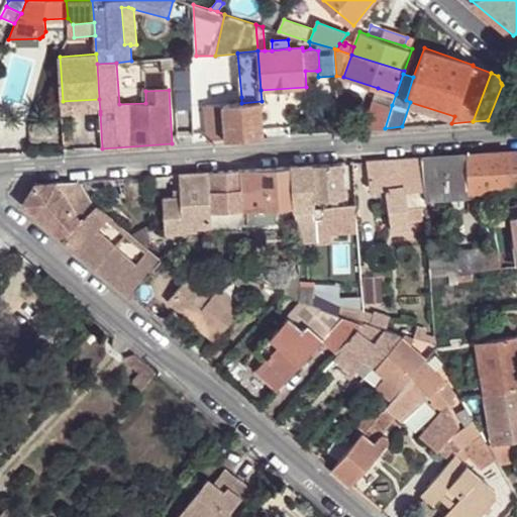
[(375,99),(392,105),(396,94),(378,88),(375,99)]
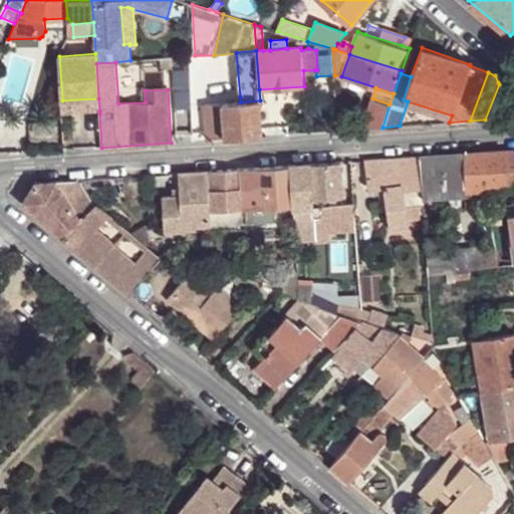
[(62,100),(62,113),(99,110),(98,98),(62,100)]
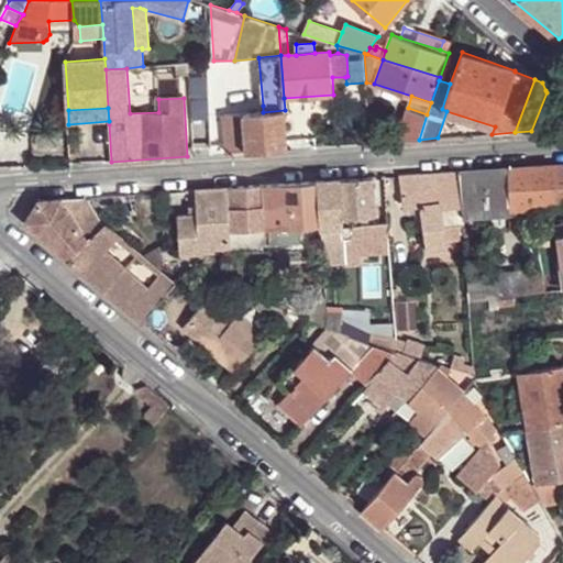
[(411,140),(419,140),(427,114),(408,108),(397,141),(411,140)]
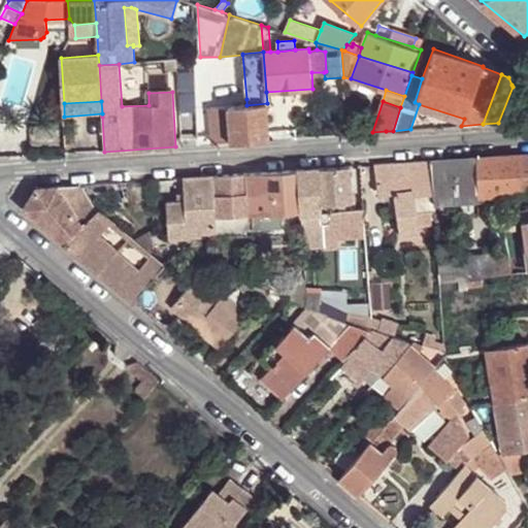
[(231,142),(269,139),(267,103),(246,105),(230,106),(228,106),(231,142)]
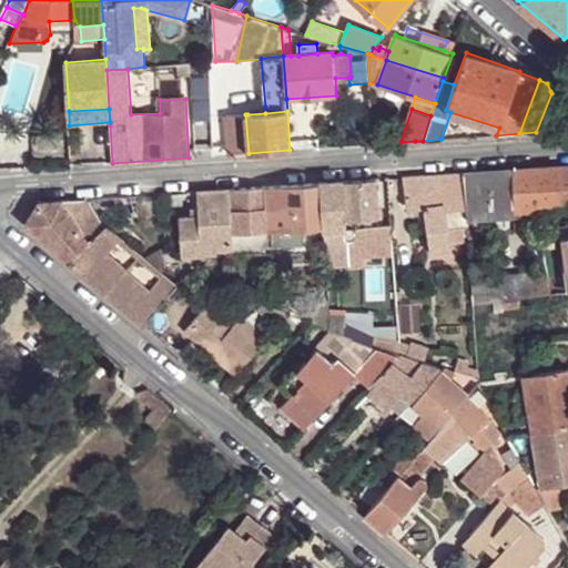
[(231,154),(249,153),(245,114),(229,115),(231,154)]
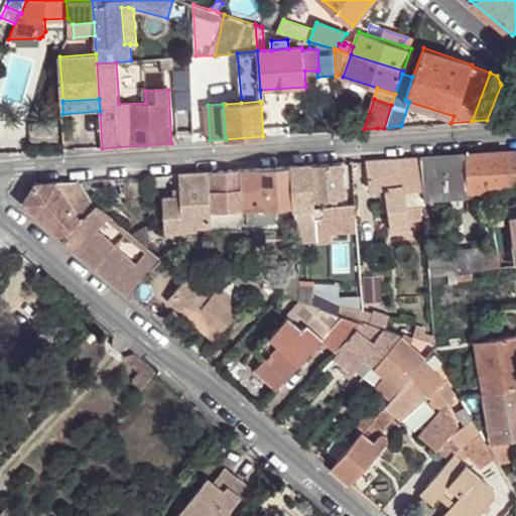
[(57,124),(33,124),(34,141),(57,140),(57,124)]
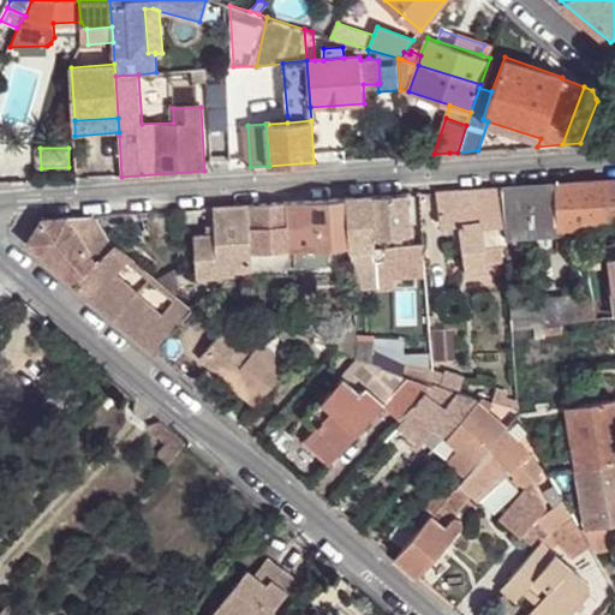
[(614,178),(603,179),(607,220),(614,219),(614,178)]
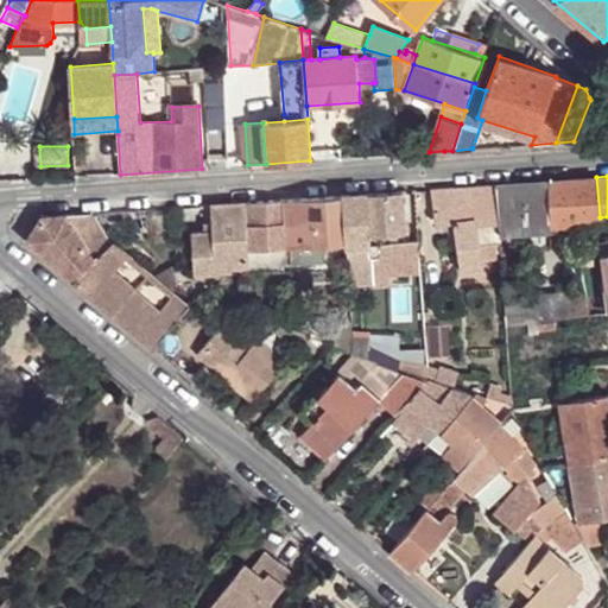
[(596,177),(499,184),(501,228),(510,227),(519,227),(600,221),(600,217),(596,177)]
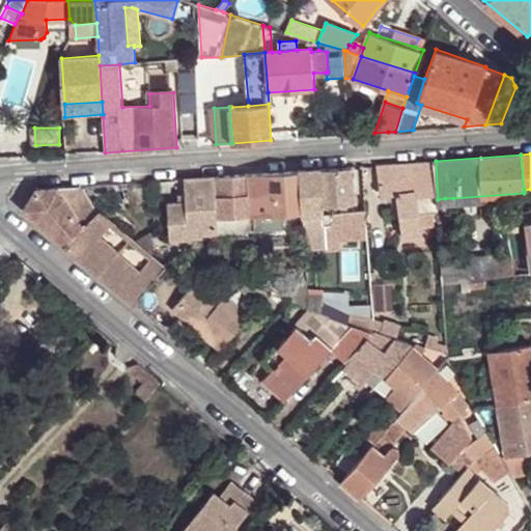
[(436,161),(378,165),(383,195),(397,193),(403,236),(423,234),(420,212),(438,208),(438,199),(436,161)]
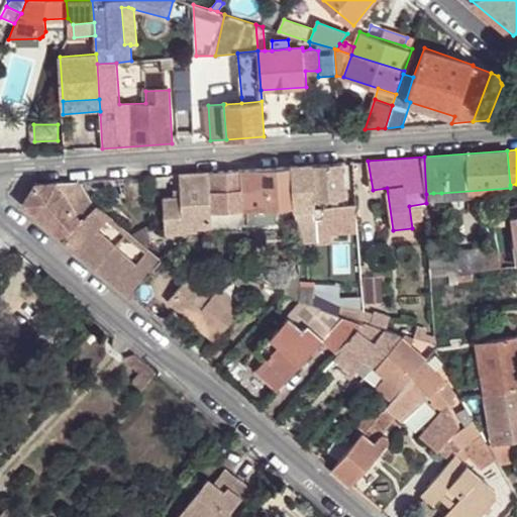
[(342,163),(312,165),(314,200),(324,199),(328,199),(329,204),(346,202),(346,198),(344,198),(343,191),(342,163)]
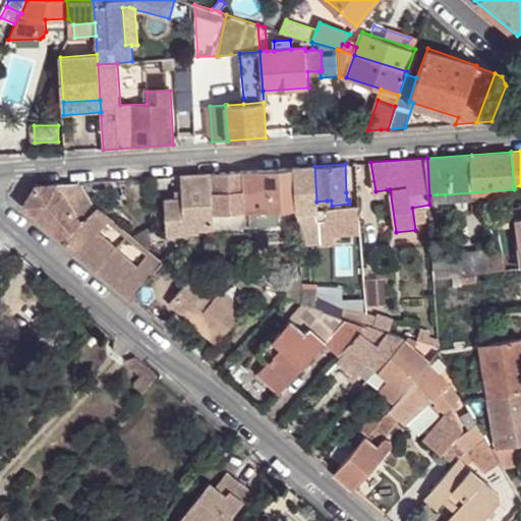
[(314,166),(294,167),(297,208),(299,243),(321,242),(319,221),(329,220),(327,200),(316,201),(314,166)]
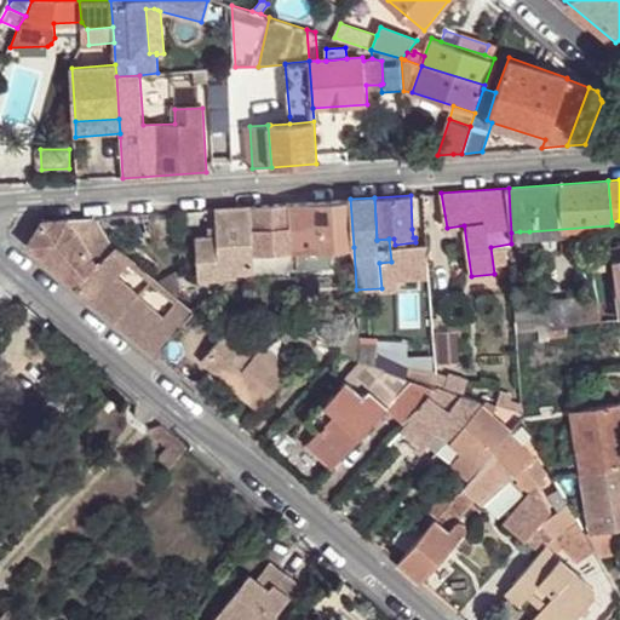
[(354,247),(350,199),(340,200),(292,204),(296,250),(297,269),(305,268),(317,267),(317,251),(328,248),(354,247)]
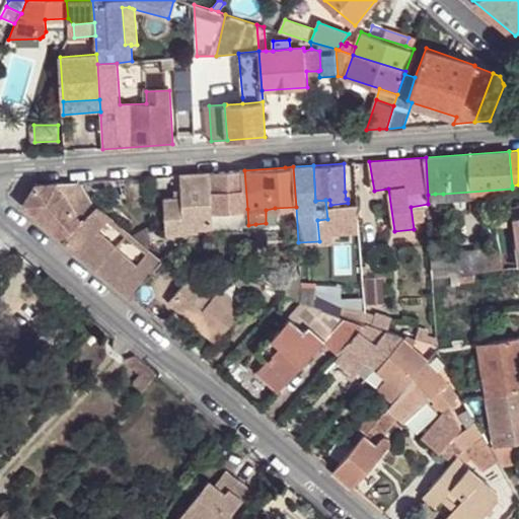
[(213,208),(213,212),(247,209),(244,170),(210,172),(213,208)]
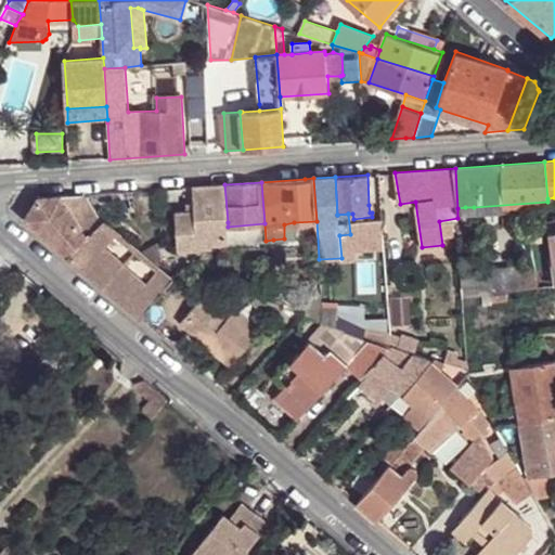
[(224,184),(193,186),(194,211),(176,213),(178,249),(211,247),(211,244),(229,243),(228,227),(228,222),(224,184)]
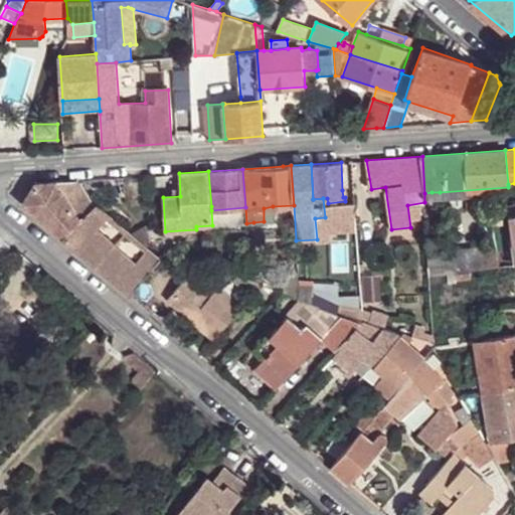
[(76,180),(55,182),(65,197),(75,191),(78,197),(86,193),(76,180)]
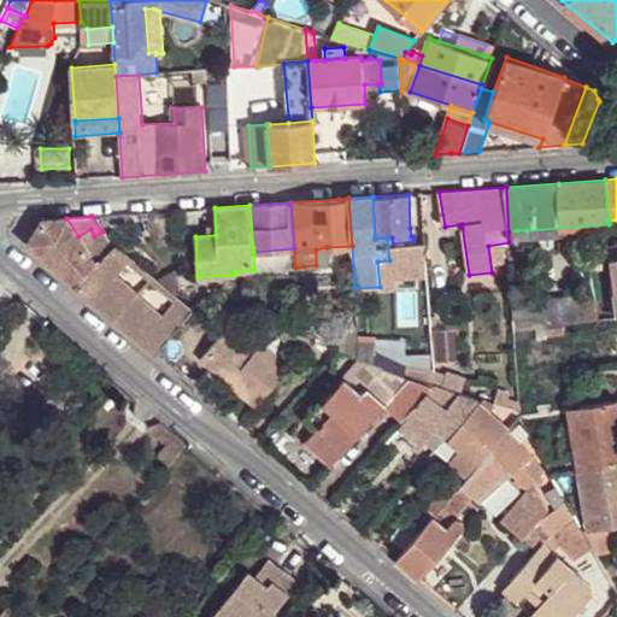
[(28,245),(75,286),(117,246),(115,245),(112,247),(103,231),(94,236),(90,229),(78,236),(66,218),(43,221),(28,245)]
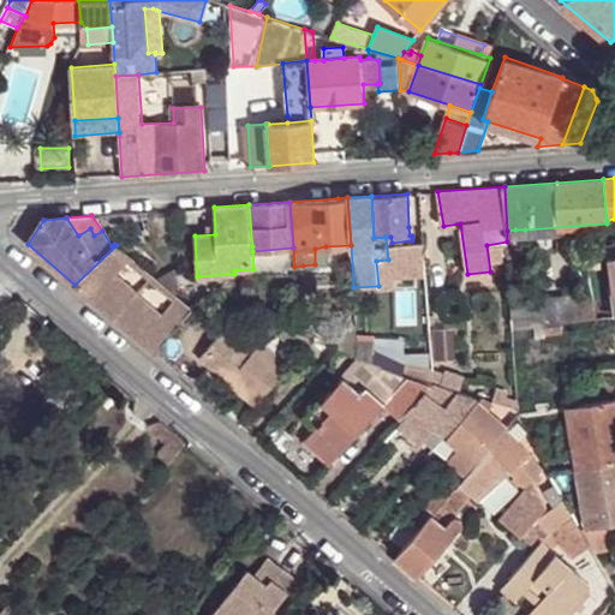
[(607,232),(607,224),(525,230),(525,237),(607,232)]
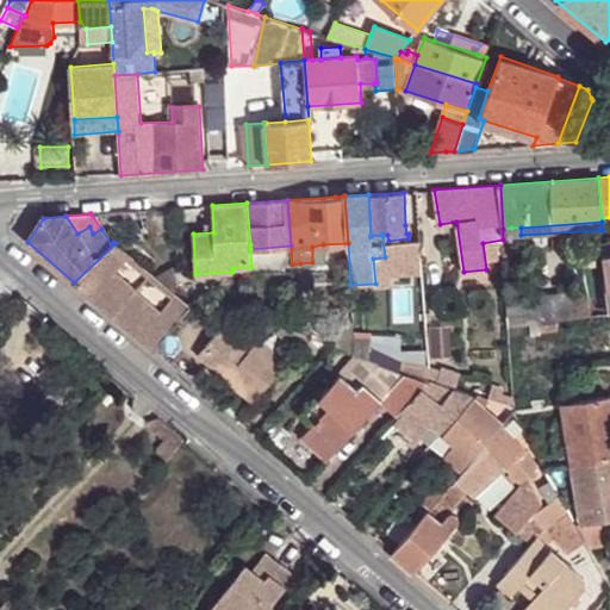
[(521,235),(521,228),(511,228),(512,243),(522,243),(521,235)]
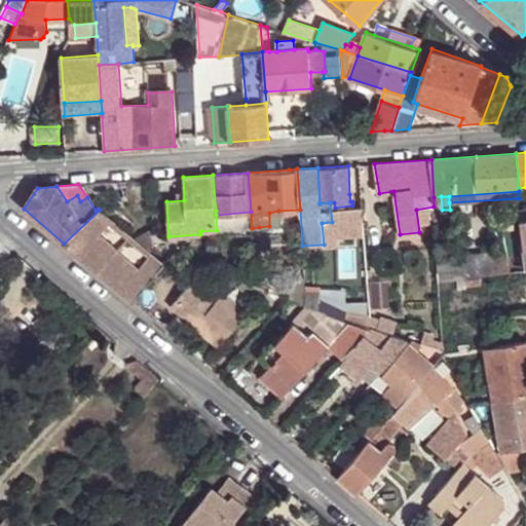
[(334,202),(330,202),(332,222),(322,223),(324,245),(324,246),(337,245),(336,237),(363,235),(361,205),(352,205),(335,208),(334,202)]
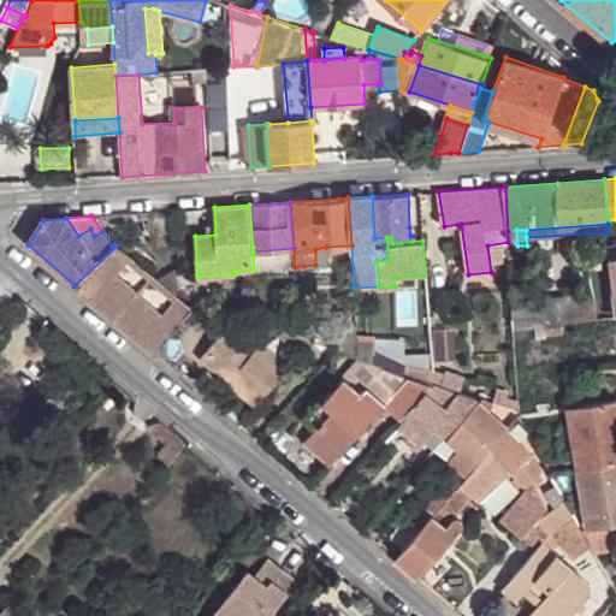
[(149,349),(154,354),(191,311),(176,296),(159,282),(117,246),(75,285),(125,329),(126,325),(148,326),(150,327),(152,348),(149,349)]
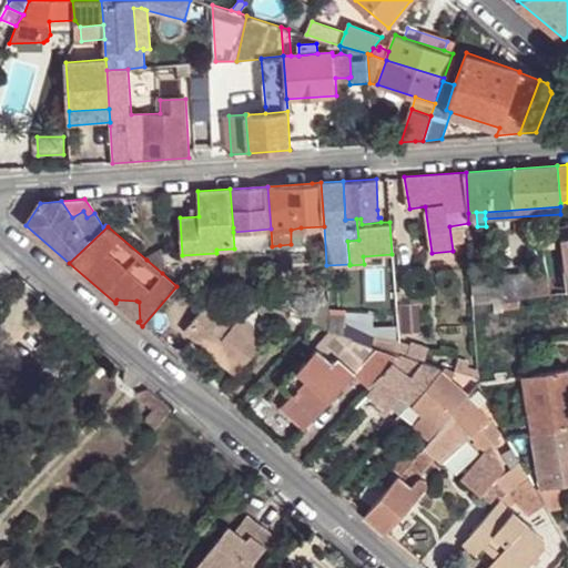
[(233,232),(234,249),(272,246),(271,229),(233,232)]
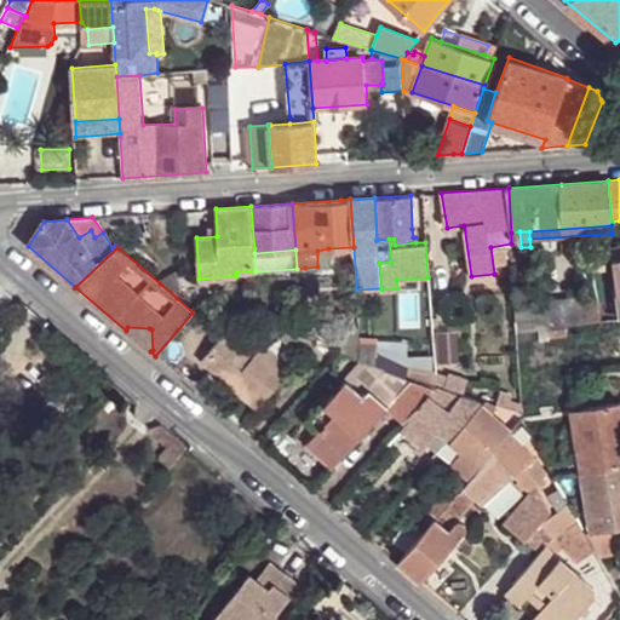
[(177,274),(160,283),(177,298),(177,274)]
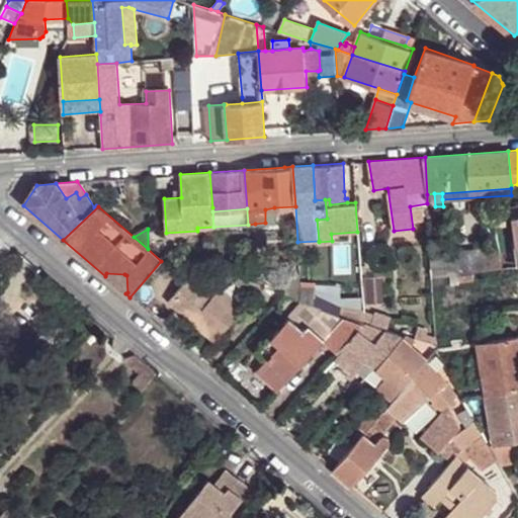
[(490,268),(504,266),(502,253),(497,254),(496,245),(488,246),(490,268)]
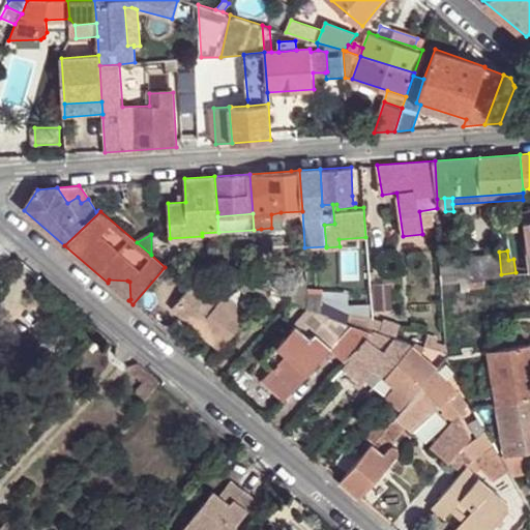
[(499,252),(442,261),(443,283),(459,280),(482,277),(501,274),(499,252)]
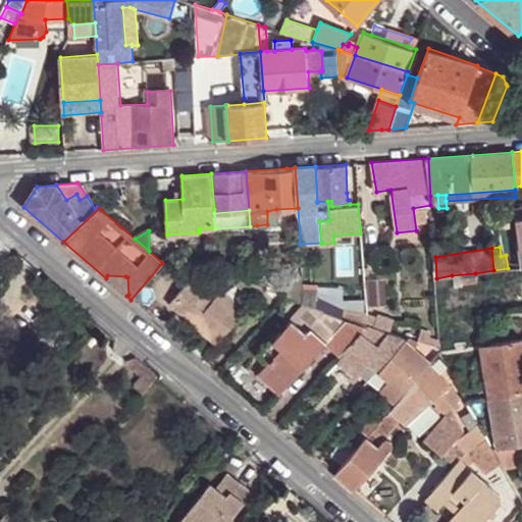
[(512,268),(521,266),(521,264),(521,253),(511,255),(512,268)]
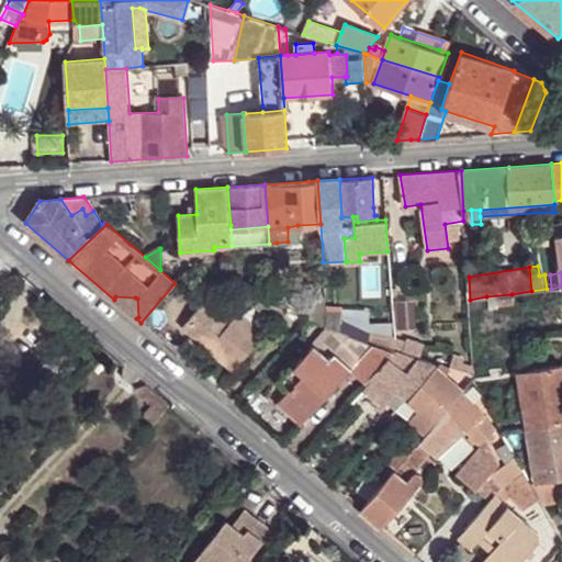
[(234,279),(234,290),(260,300),(273,304),(271,292),(234,279)]
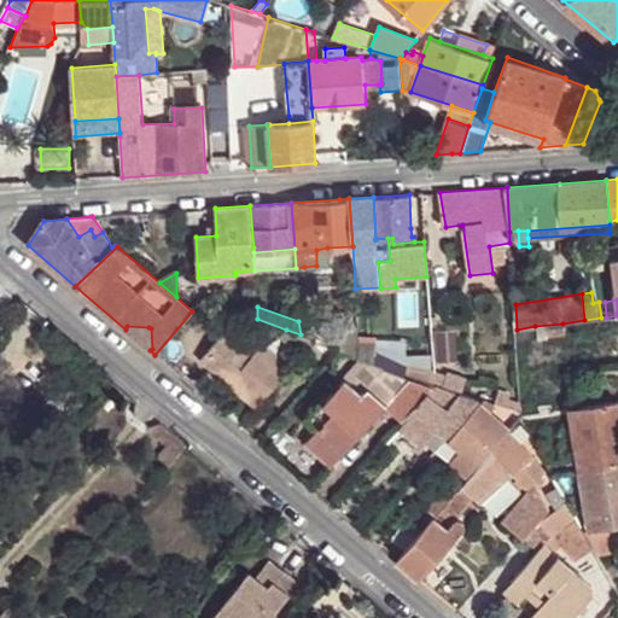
[(315,340),(314,320),(298,321),(301,334),(315,340)]
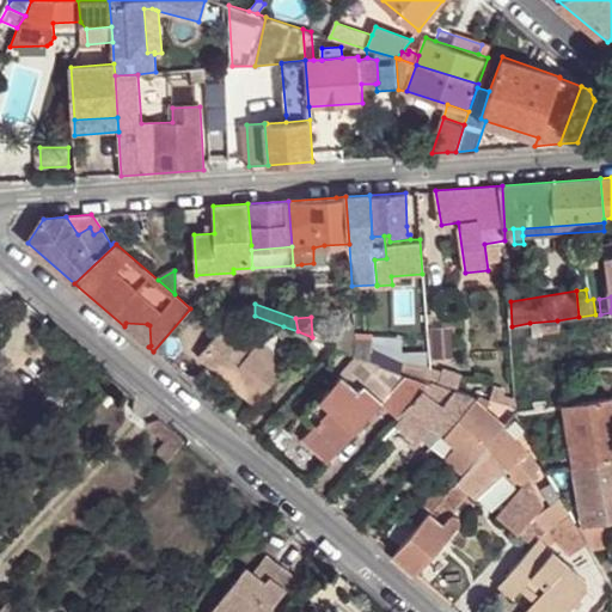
[(560,332),(557,320),(530,323),(531,336),(560,332)]
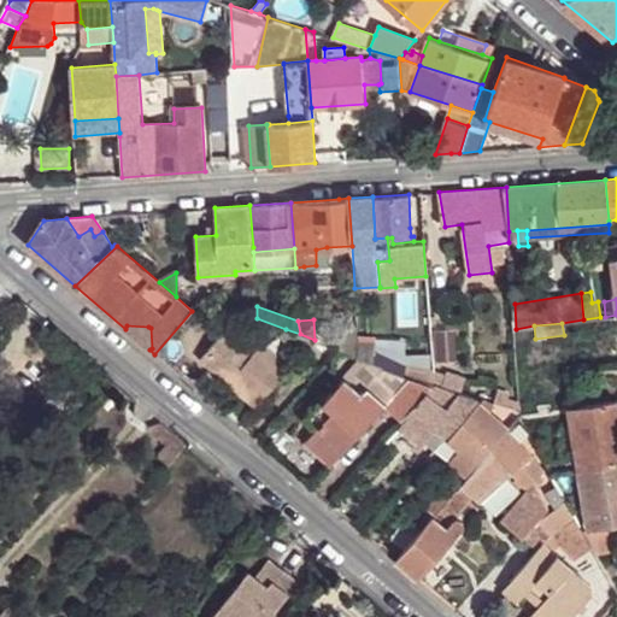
[(125,329),(150,350),(152,348),(151,328),(148,327),(127,325),(125,329)]
